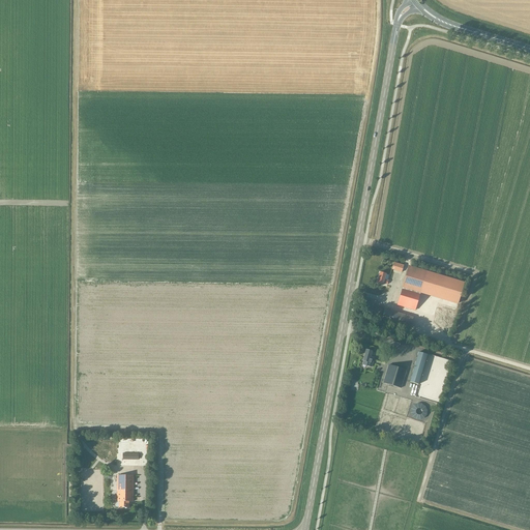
[(394,263),(392,269),(402,272),(404,265),(394,263)]
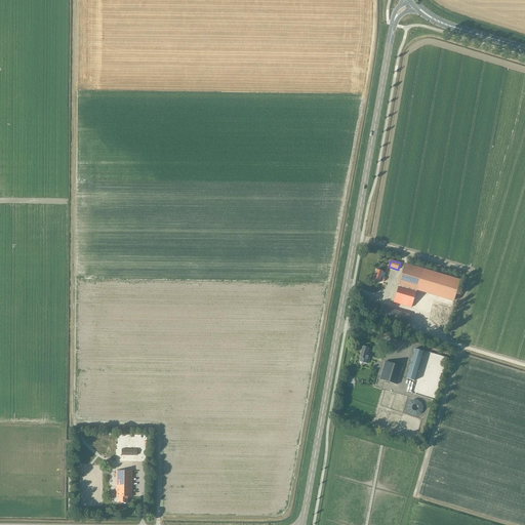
[(411,308),(416,290),(422,270),(405,265),(394,303),(411,308)]
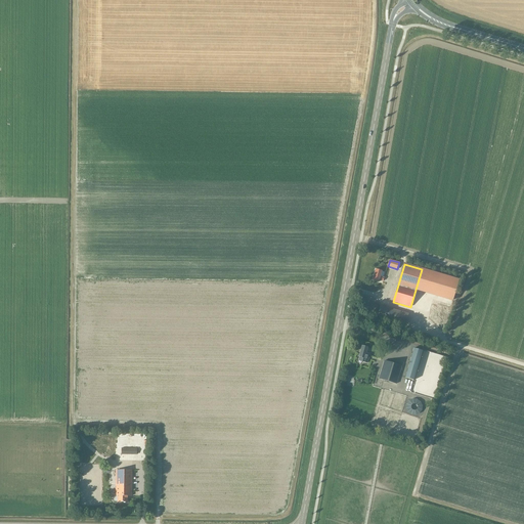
[(383,281),(384,277),(380,276),(382,271),(376,269),(373,280),(379,281),(379,280),(383,281)]
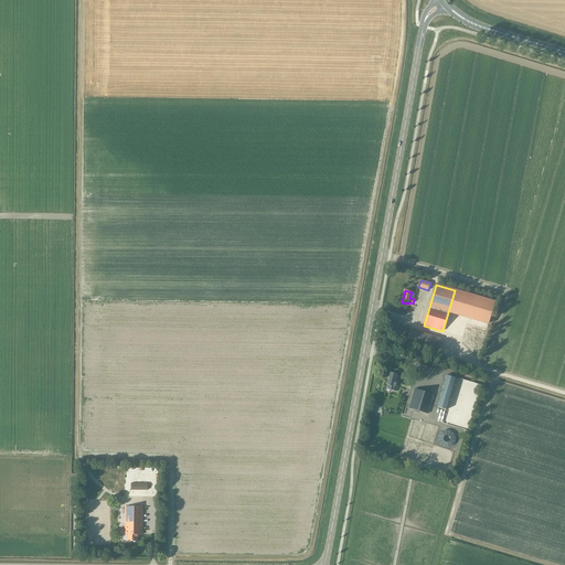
[(455,290),(448,312),(488,323),(494,302),(455,290)]
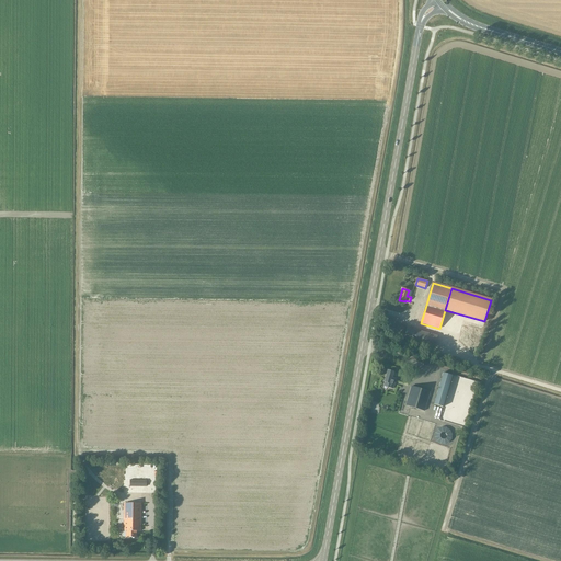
[(388,370),(385,382),(385,385),(388,386),(388,387),(393,389),(397,379),(392,378),(393,373),(392,373),(393,370),(389,369),(389,370),(388,370)]
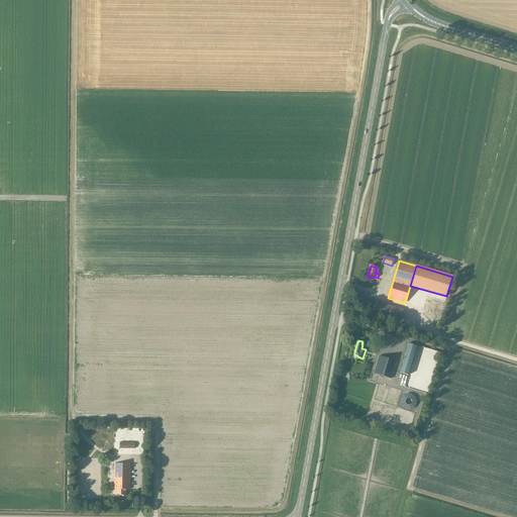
[(408,343),(400,373),(408,376),(417,346),(408,343)]
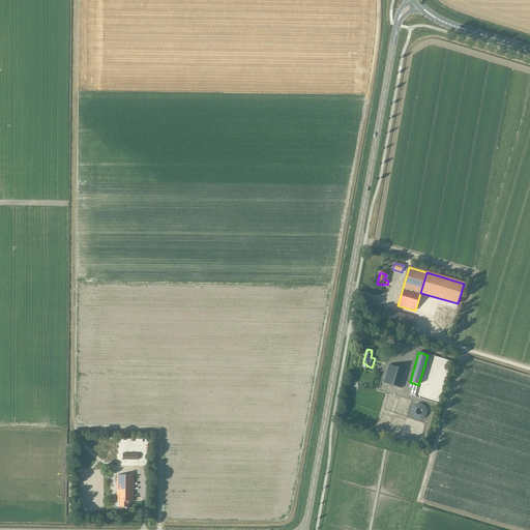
[(401,388),(406,371),(388,365),(383,383),(401,388)]
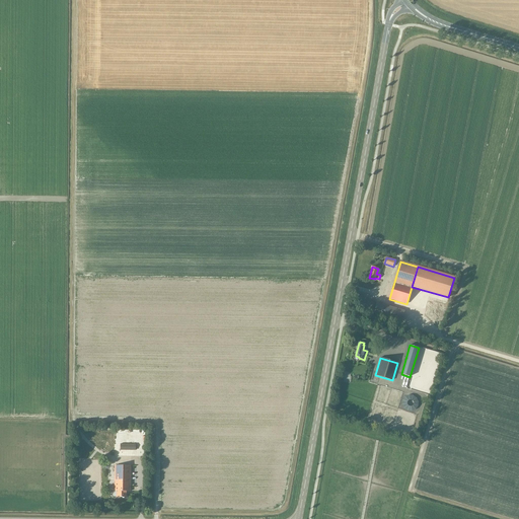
[(131,466),(116,465),(115,491),(117,491),(117,497),(127,498),(127,492),(130,492),(131,466)]
